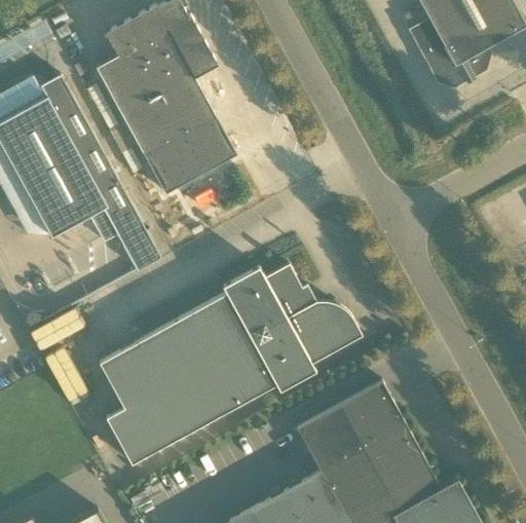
[(157,7),(156,6),(106,34),(118,57),(96,69),(145,158),(217,119),(195,79),(218,66),(190,15),(188,16),(183,7),(183,8),(179,1),(176,0),(172,0),(166,3),(165,2),(157,7)]
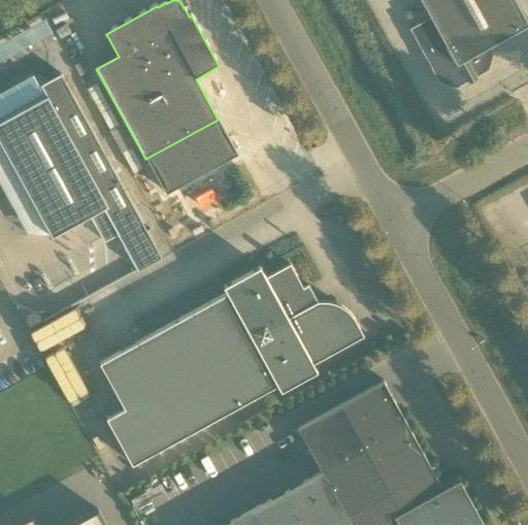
[(409,31),(439,86),(456,91),(489,72),(493,56),(490,48),(527,27),(527,25),(514,0),(420,0),(424,7),(431,20),(413,30),(409,31)]
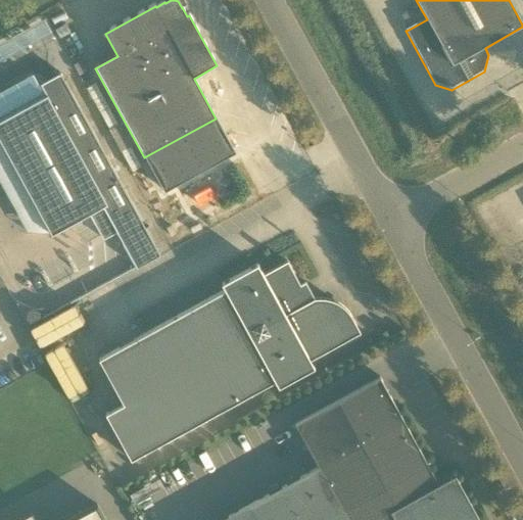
[(420,7),(401,16),(409,30),(427,19),(420,7)]
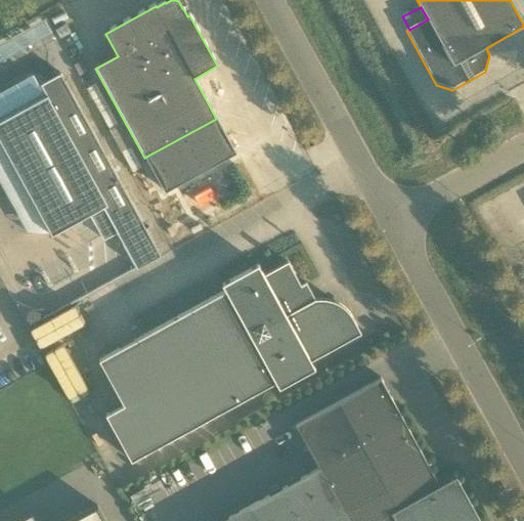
[(0,142),(52,237),(85,219),(99,246),(113,239),(132,274),(156,261),(55,79),(36,90),(41,100),(0,123),(0,142)]
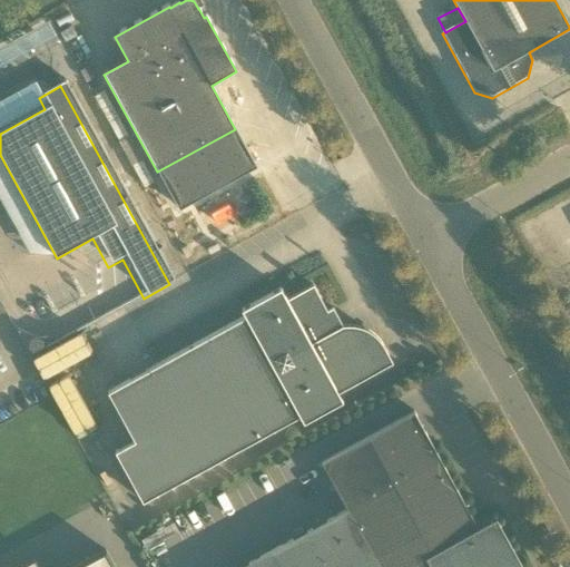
[(228,207),(210,217),(217,226),(234,217),(228,207)]
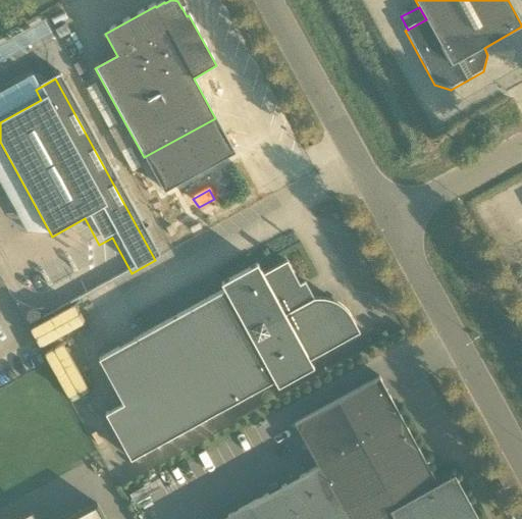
[(263,277),(257,266),(221,286),(224,292),(98,361),(123,406),(105,415),(131,462),(276,382),(273,377),(306,359),(309,363),(360,335),(351,320),(345,311),(335,305),(325,301),(314,301),(305,284),(300,288),(286,264),(263,277)]
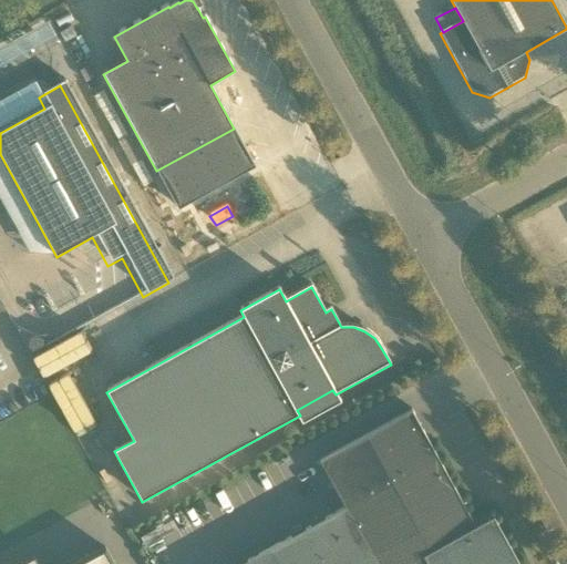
[(0,392),(0,419),(48,398),(37,376),(0,392)]
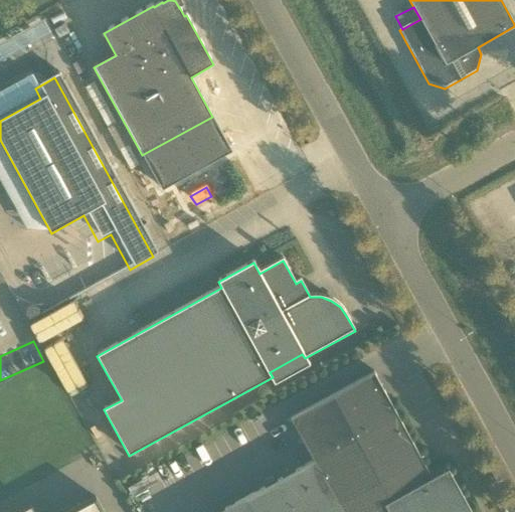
[(448,470),(432,479),(374,374),(291,420),(313,463),(341,511),(470,511),(448,470)]
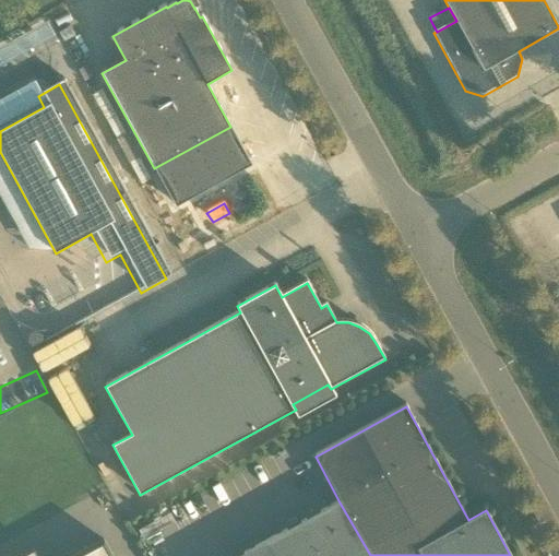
[(304,522),(321,555),(370,555),(340,503),(304,522)]
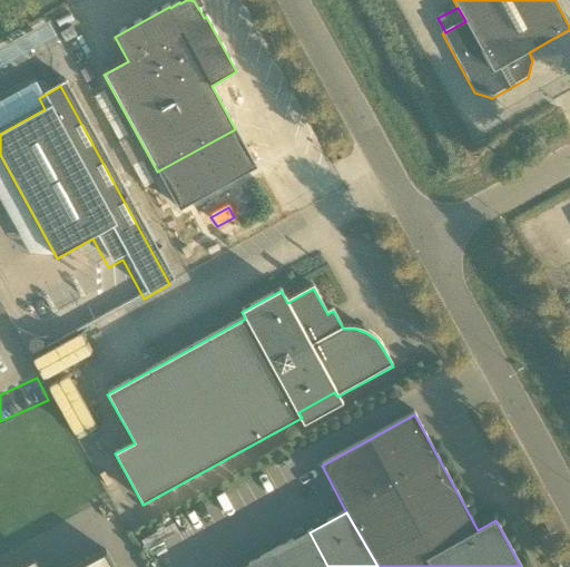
[(530,524),(539,540),(549,535),(540,519),(530,524)]
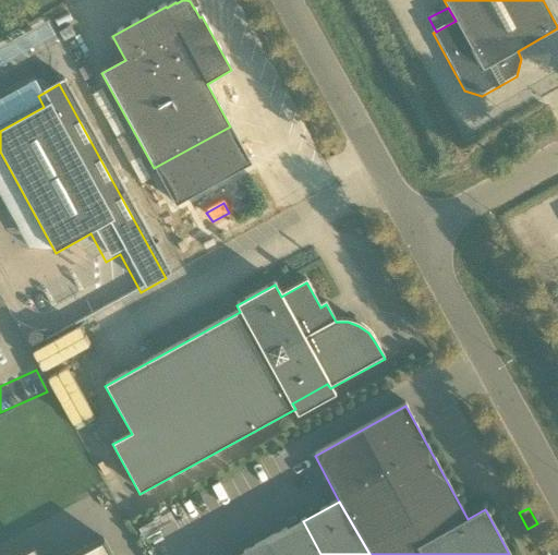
[(265,542),(270,554),(320,554),(303,521),(265,542)]
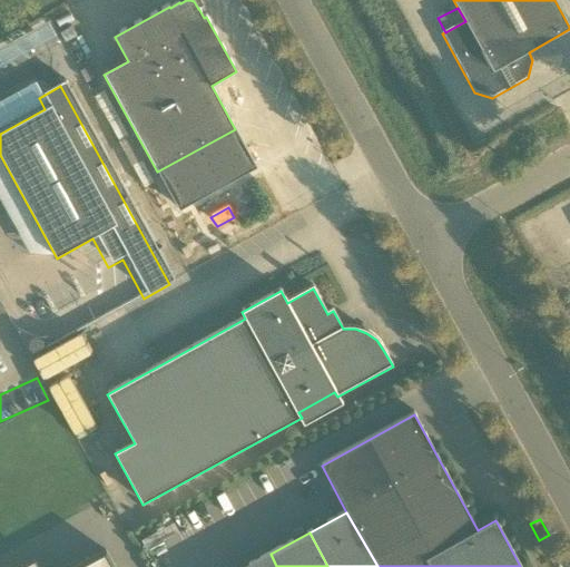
[(156,534),(141,543),(146,551),(161,544),(156,534)]
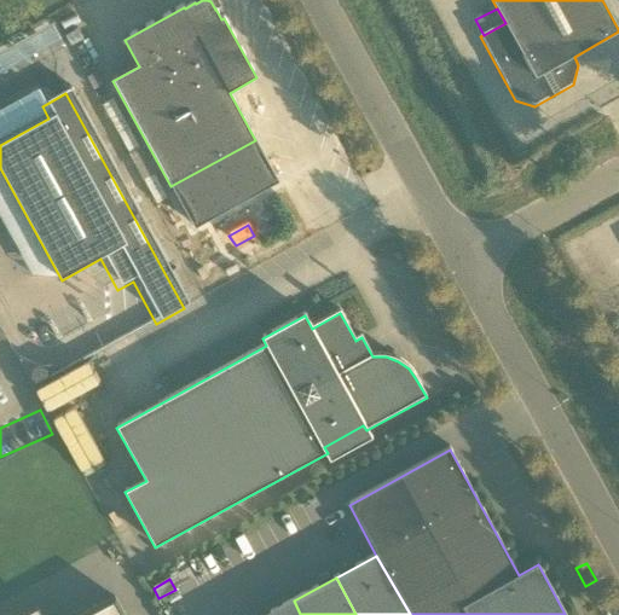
[(121,614),(114,601),(87,614),(121,614)]
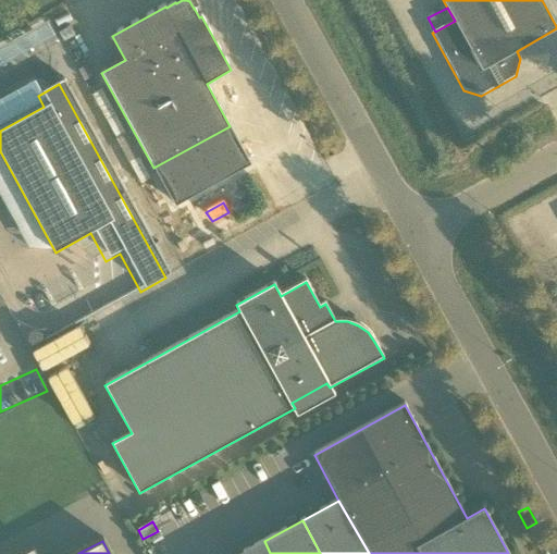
[(270,553),(264,541),(242,553),(270,553)]
